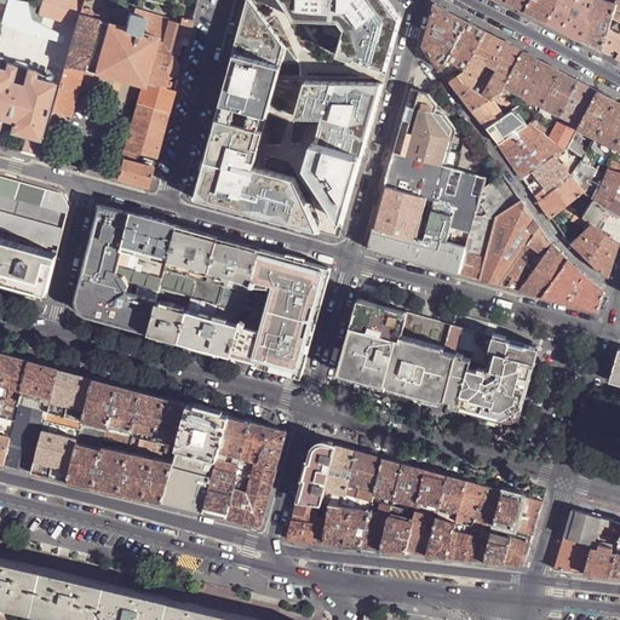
[(69,21),(78,23),(81,13),(84,5),(84,0),(42,0),(39,12),(69,21)]
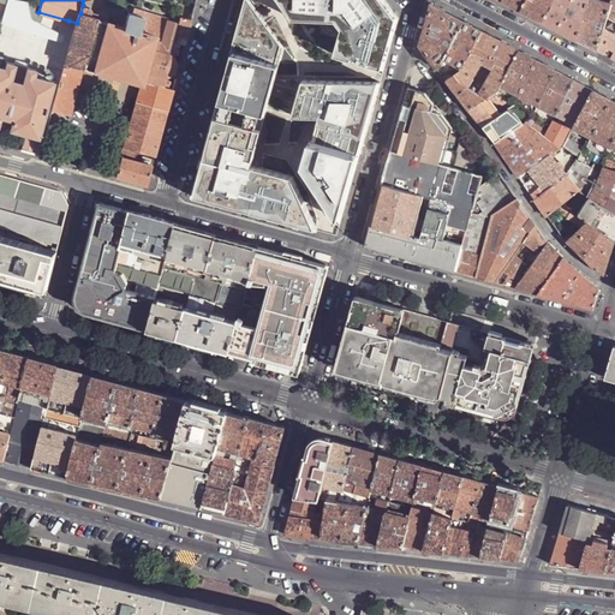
[(281,46),(249,0),(244,0),(227,67),(230,67),(227,76),(225,76),(191,196),(317,231),(293,177),(251,166),(257,147),(251,145),(263,102),(266,103),(268,94),(266,93),(276,53),(279,53),(281,46)]
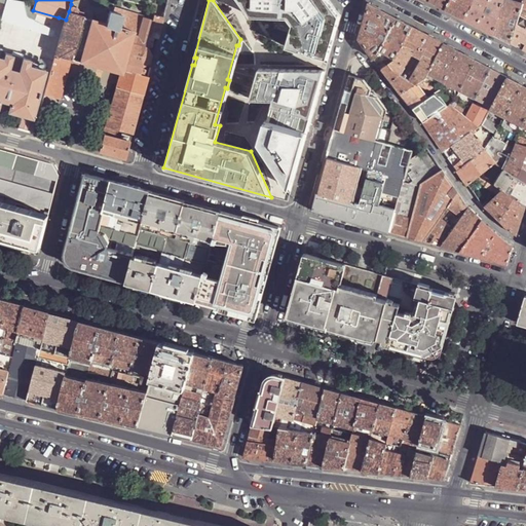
[(235,0),(248,20),(285,13),(291,20),(289,42),(332,47),(338,27),(340,20),(336,17),(337,13),(339,11),(330,0),(235,0)]
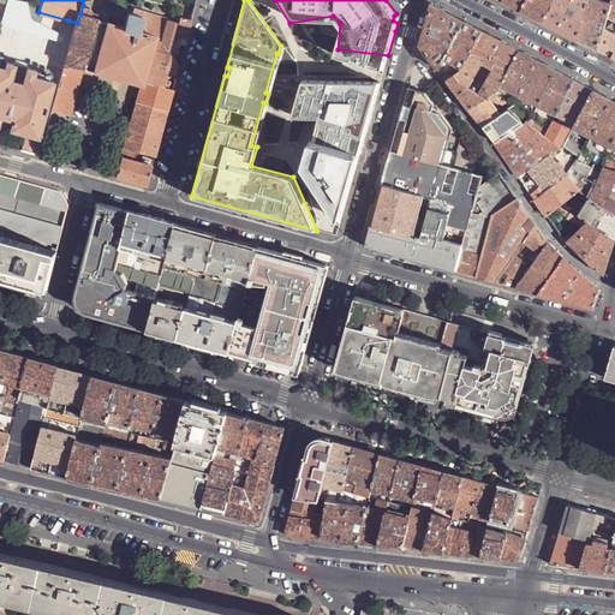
[(503,0),(507,3),(521,10),(526,0),(503,0)]
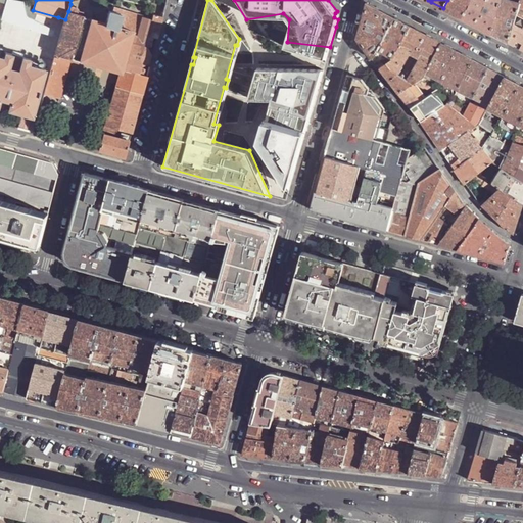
[(449,11),(462,17),(471,0),(447,0),(443,8),(449,11)]
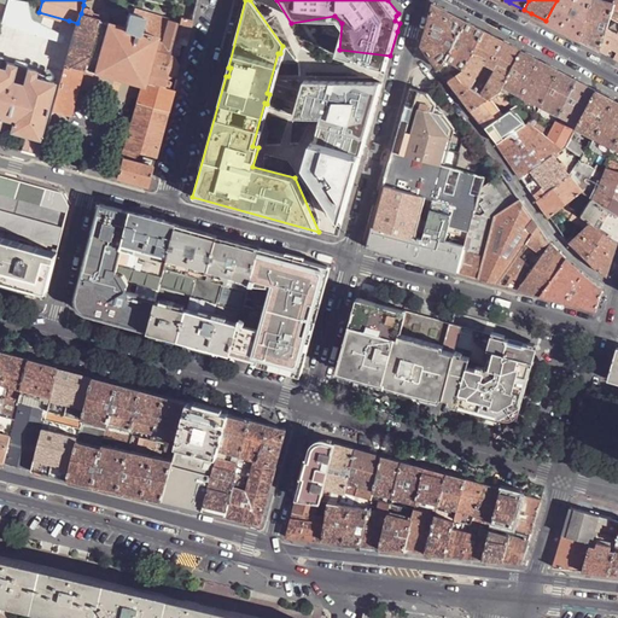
[(563,30),(581,40),(593,0),(557,0),(546,21),(563,30)]
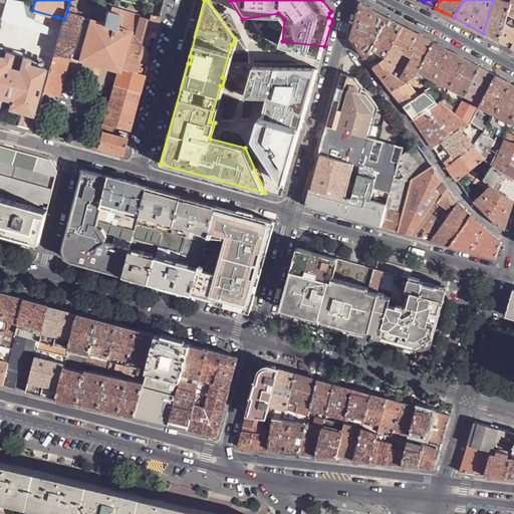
[(501,0),(493,0),(483,33),(487,35),(490,37),(496,40),(500,42),(508,13),(512,3),(507,2),(501,0)]
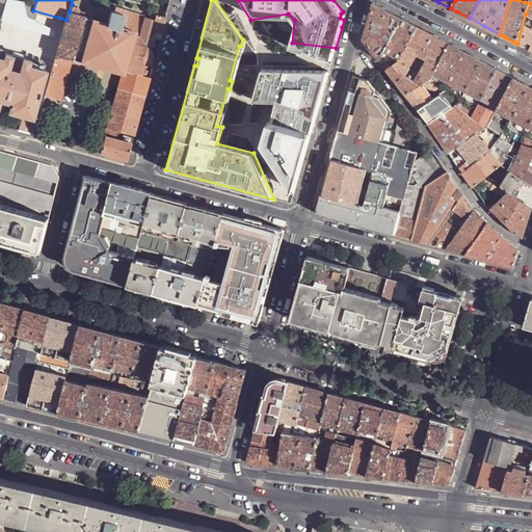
[(374,3),(364,38),(379,59),(384,50),(402,19),(389,11),(374,3)]
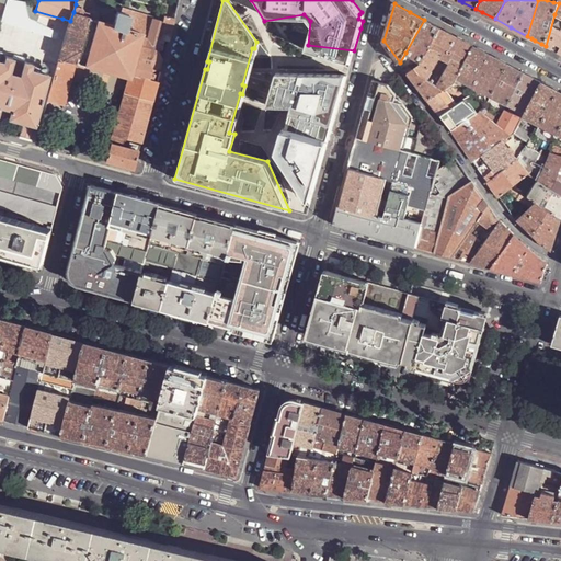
[(73,12),(91,18),(90,13),(86,11),(86,10),(83,7),(82,7),(82,6),(80,6),(79,6),(79,4),(76,4),(73,12)]
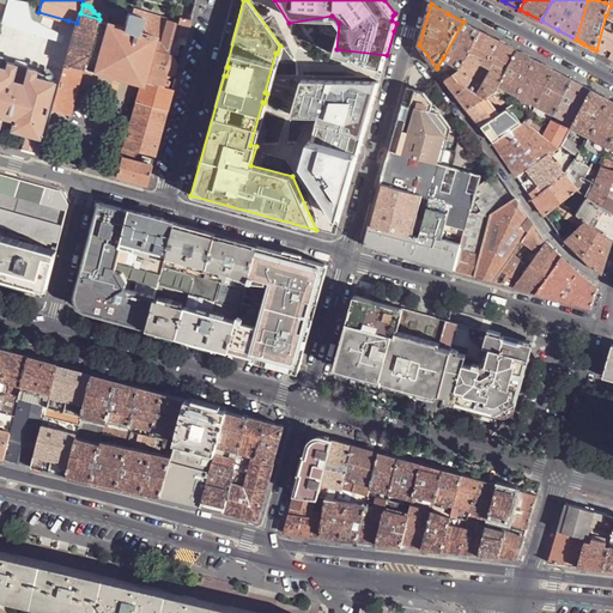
[(143,16),(139,30),(176,41),(184,44),(192,19),(180,17),(178,20),(134,8),(133,13),(143,16)]
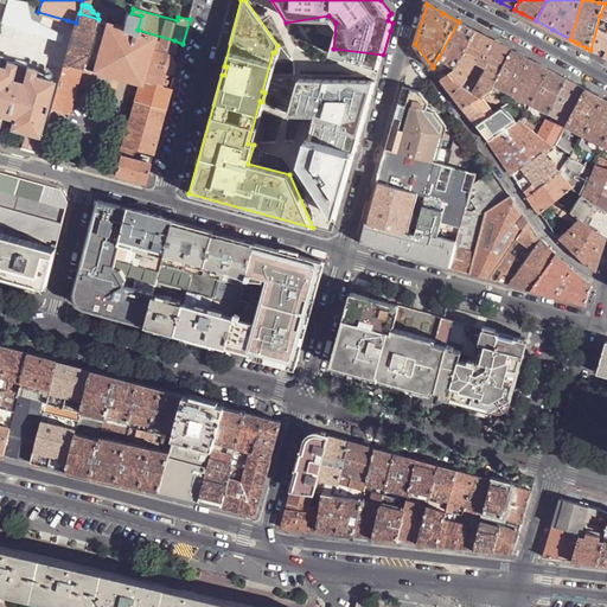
[(140,83),(171,91),(171,88),(163,85),(164,83),(166,83),(168,78),(165,77),(165,75),(172,70),(174,63),(171,55),(172,52),(176,53),(177,49),(176,49),(172,48),(173,44),(174,40),(138,30),(141,16),(132,13),(128,12),(123,26),(107,21),(98,19),(80,13),(76,23),(74,33),(66,57),(65,62),(83,66),(140,83)]
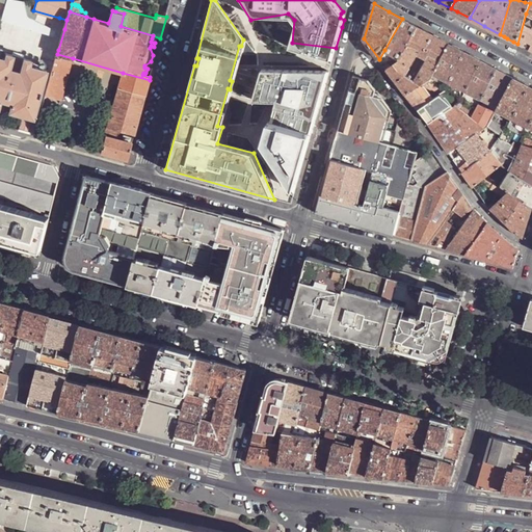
[(94,19),(92,10),(85,11),(85,12),(86,17),(94,19)]
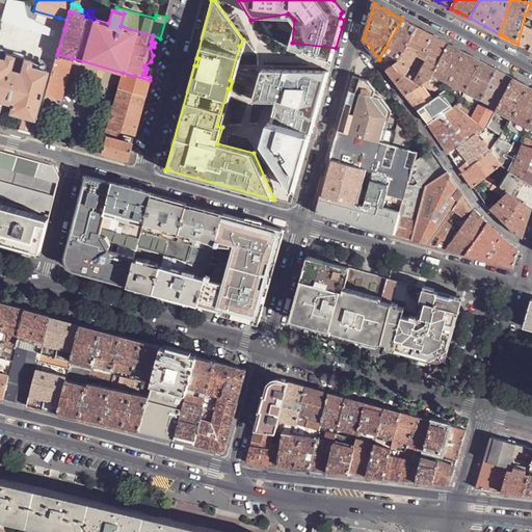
[(531,17),(526,14),(517,44),(531,51),(531,17)]
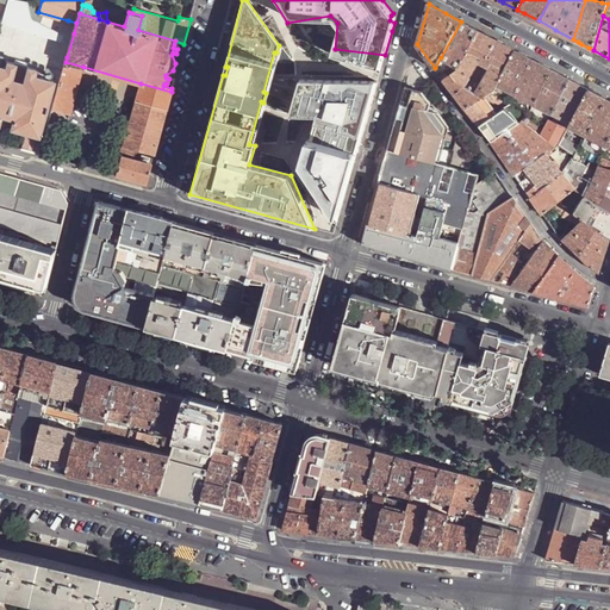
[(68,20),(66,31),(74,33),(76,23),(68,20)]
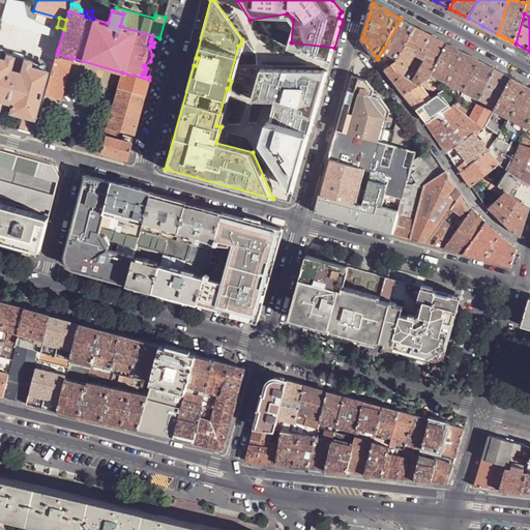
[(408,22),(401,19),(383,50),(399,58),(416,27),(416,26),(408,22)]
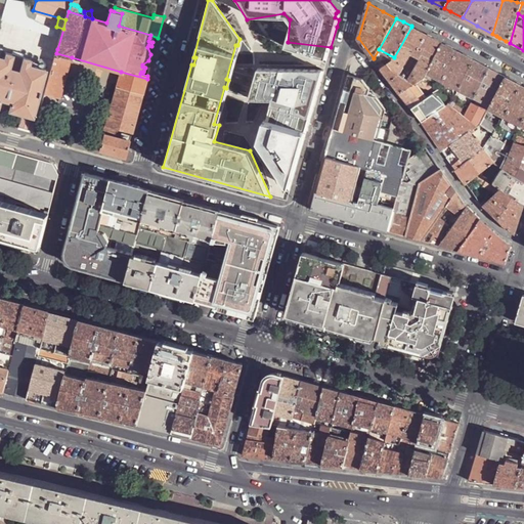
[(426,34),(411,26),(411,27),(394,57),(393,59),(381,69),(399,93),(416,82),(418,81),(424,77),(426,73),(442,43),(426,34)]
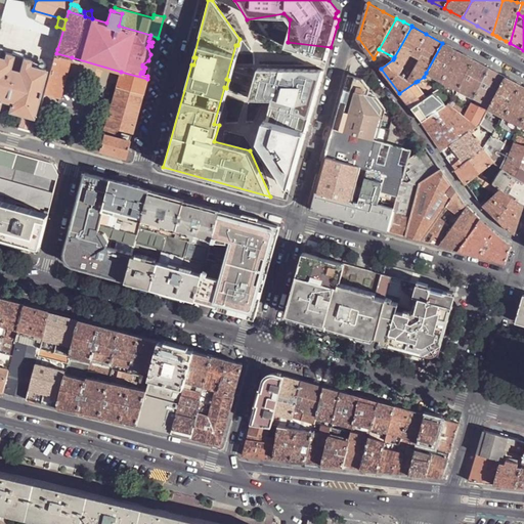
[(57,49),(63,29),(56,27),(50,47),(57,49)]
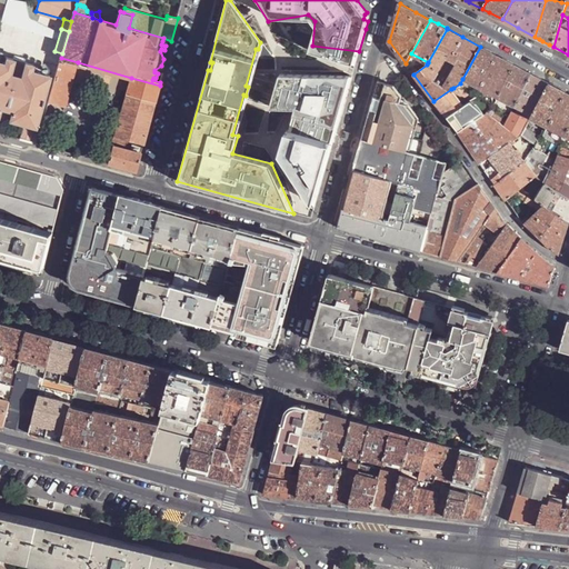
[(232,135),(238,136),(262,45),(260,42),(258,49),(256,49),(246,86),(248,87),(246,96),(243,95),(232,135)]
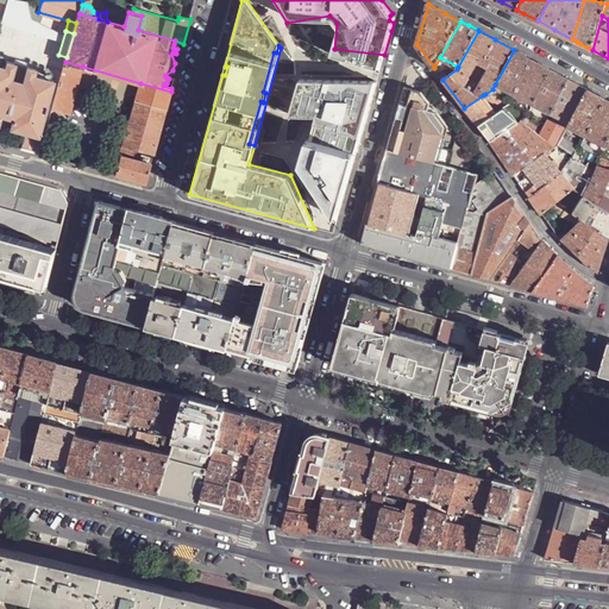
[(523,55),(514,50),(495,85),(504,89),(514,94),(533,60),(523,55)]
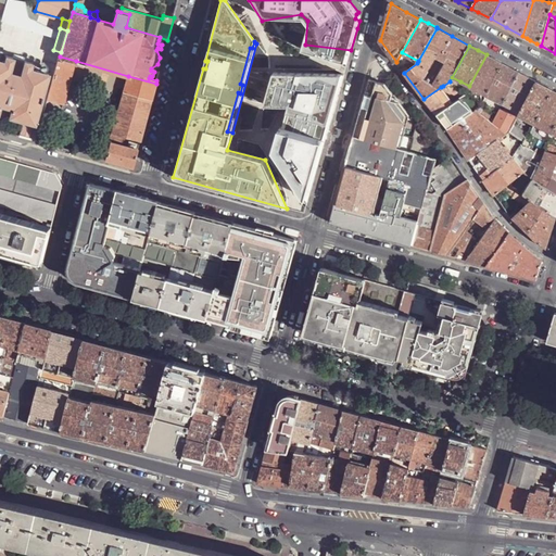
[(50,61),(58,63),(60,57),(61,52),(53,50),(50,61)]
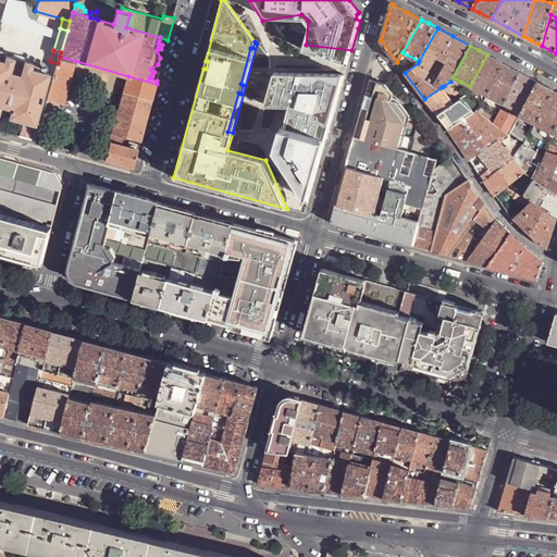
[(397,62),(405,73),(418,63),(419,61),(403,52),(397,62)]
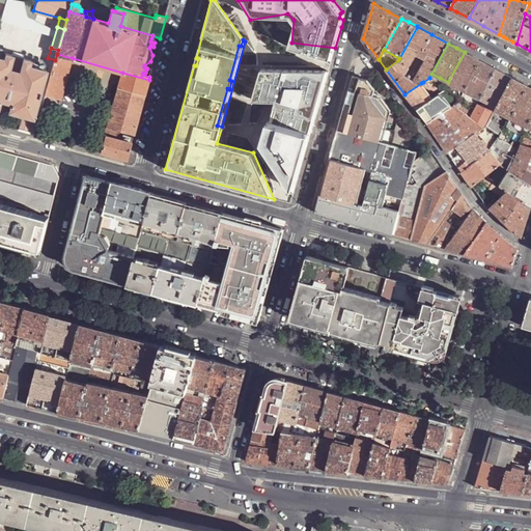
[(472,56),(465,52),(448,82),(465,90),(480,60),(472,56)]
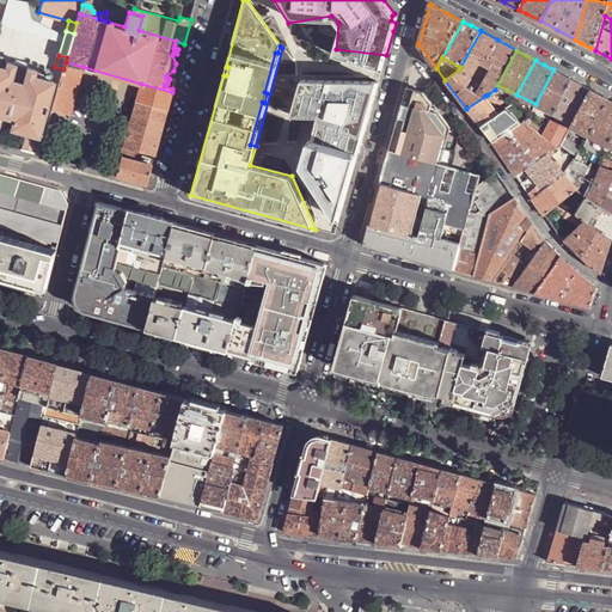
[(38,135),(53,80),(32,74),(35,68),(26,67),(13,63),(13,62),(6,61),(4,67),(0,65),(0,124),(10,128),(10,127),(28,132),(38,135)]
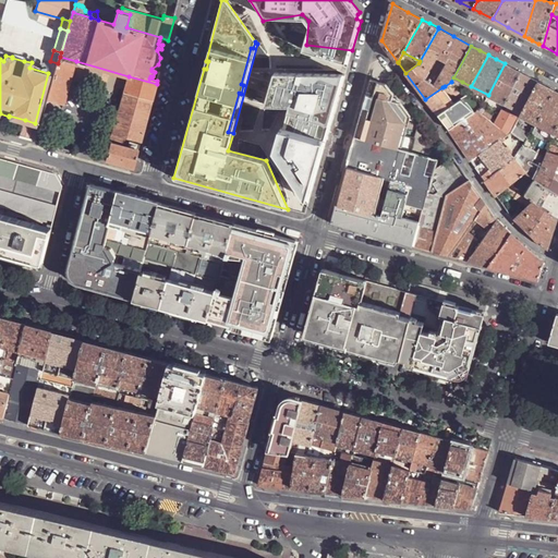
[(64,105),(76,61),(60,57),(58,63),(48,100),(64,105)]
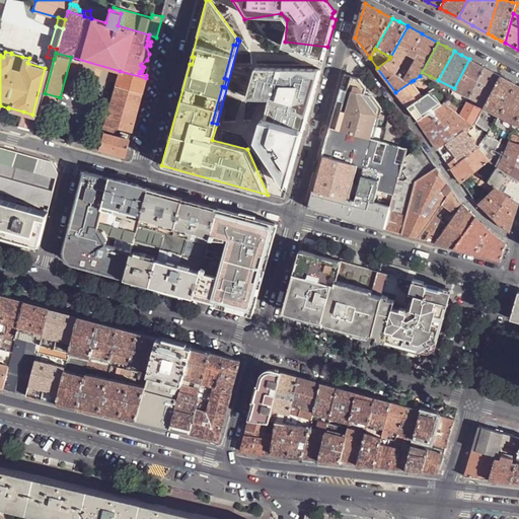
[(477,63),(469,59),(454,88),(469,96),(486,68),(477,63)]
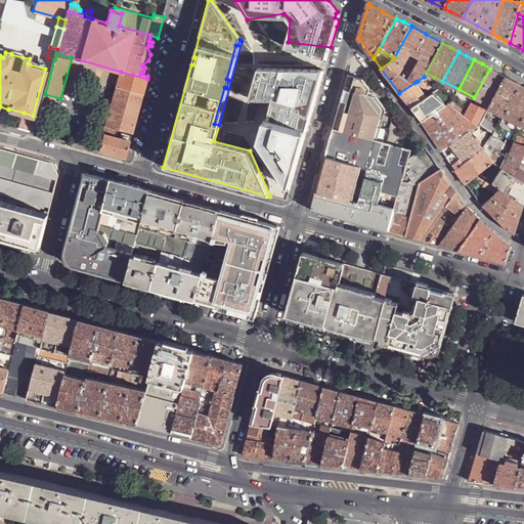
[(324,69),(258,69),(250,98),(272,98),(266,121),(263,130),(258,140),(291,188),(324,69)]
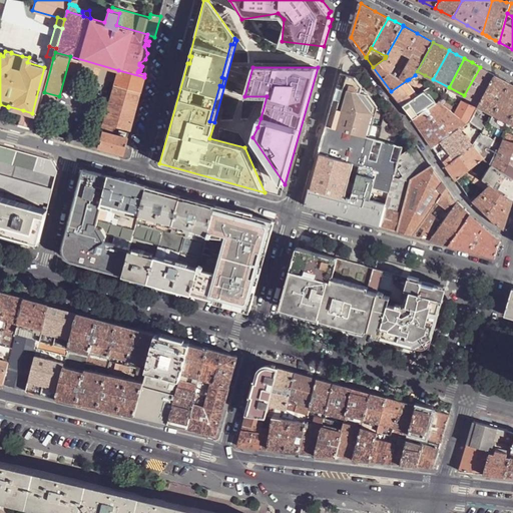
[(487,70),(480,67),(464,95),(480,103),(495,75),(487,70)]
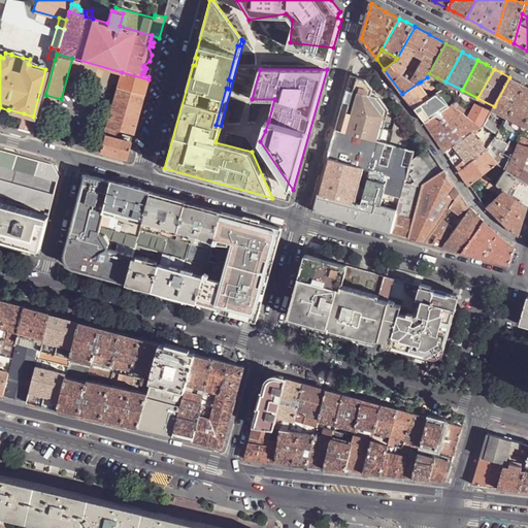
[(149,79),(122,72),(119,87),(117,87),(106,126),(133,134),(149,79)]
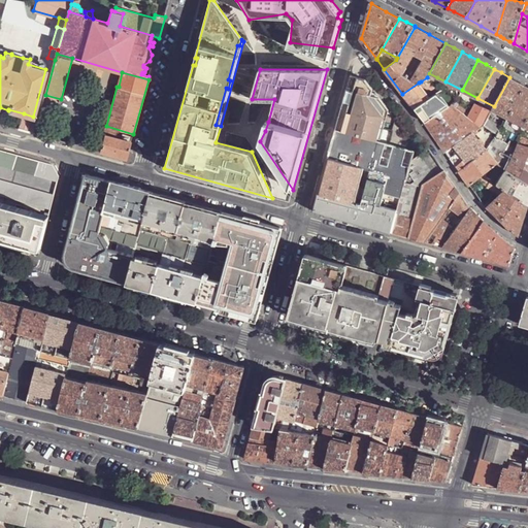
[(351,75),(335,129),(376,141),(386,106),(366,79),(351,75)]
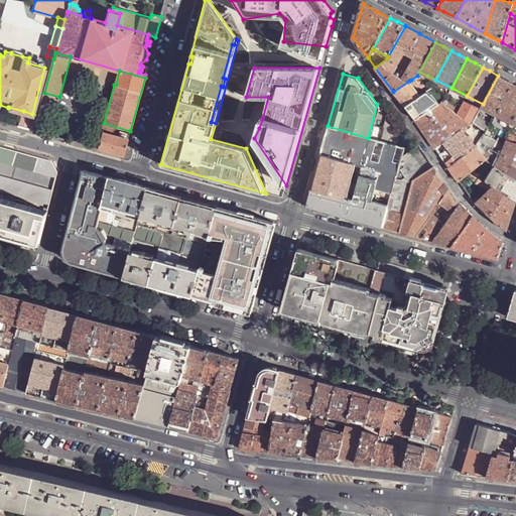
[(506,80),(498,76),(483,104),(481,106),(483,107),(495,114),(495,113),(497,114),(513,84),(506,80)]
